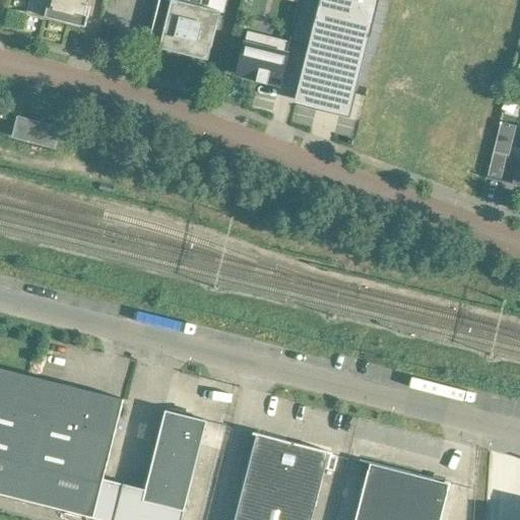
[(31,0),(28,13),(85,27),(90,6),(87,5),(88,0),(31,0)]
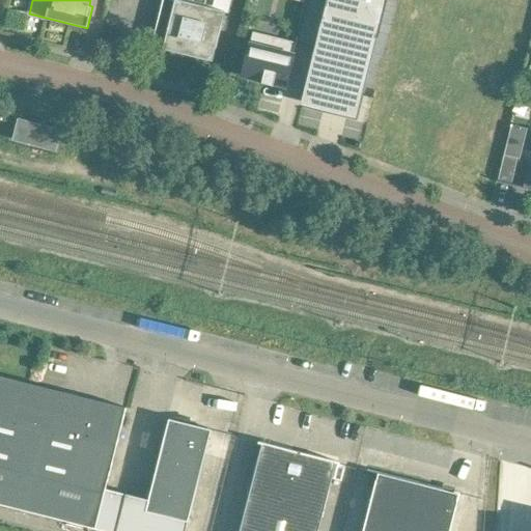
[(174,0),(162,0),(151,46),(212,60),(224,12),(227,14),(230,0),(215,0),(213,9),(174,0)]
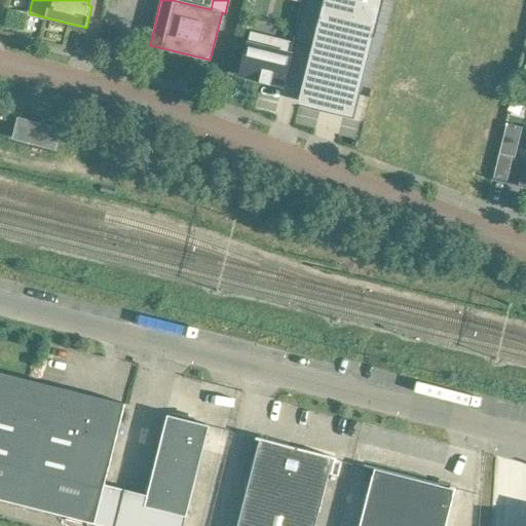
[(307,65),(298,101),(355,115),(360,97),(383,0),(324,0),(307,65)]
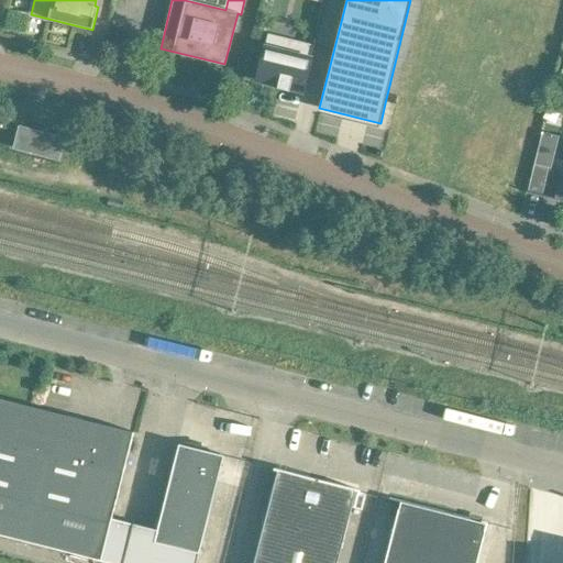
[(316,45),(268,34),(256,80),(304,92),(316,45)]
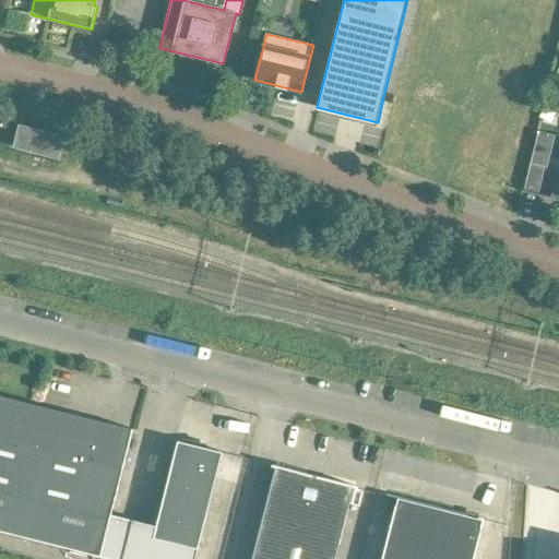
[(14,147),(58,158),(63,138),(20,127),(14,147)]
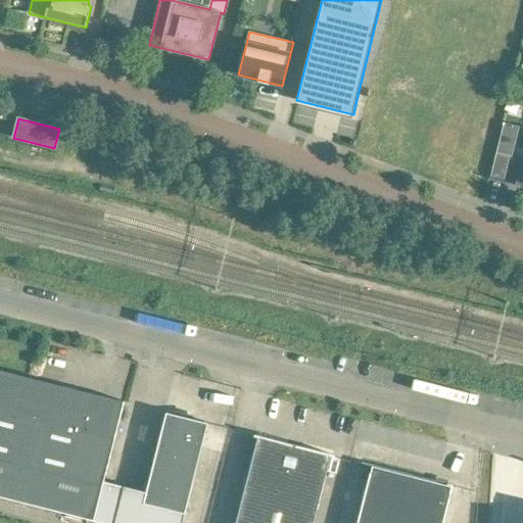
[(500,144),(496,154),(513,158),(515,148),(500,144)]
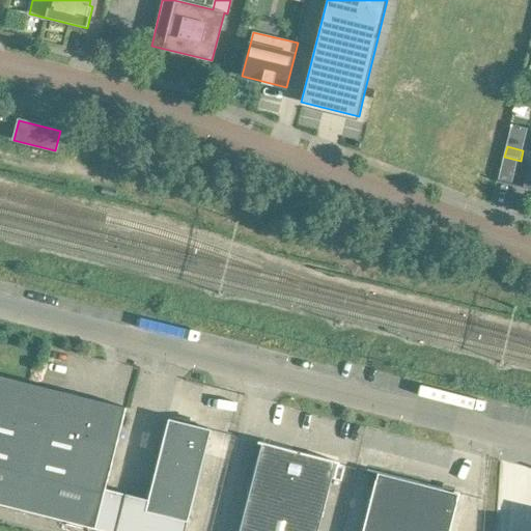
[(0,504),(95,529),(106,490),(127,410),(127,409),(103,401),(103,403),(104,403),(103,407),(74,400),(75,397),(77,397),(78,396),(63,392),(62,393),(65,394),(64,397),(0,380),(0,504)]
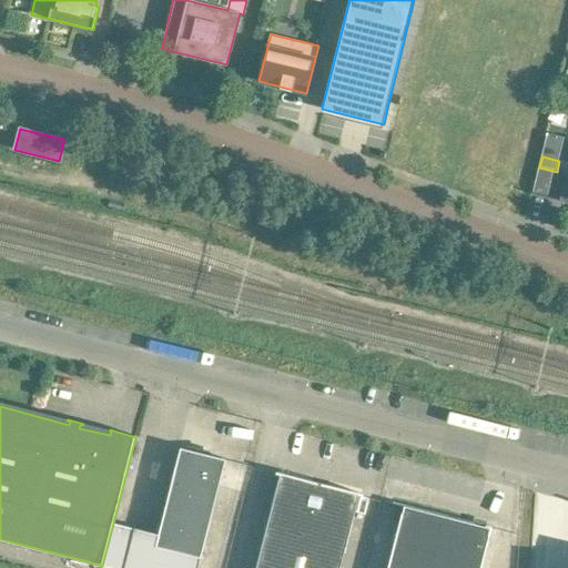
[(113,524),(102,566),(111,567),(198,567),(221,482),(226,459),(203,454),(204,447),(192,448),(192,452),(181,448),(180,450),(181,450),(175,470),(159,535),(113,524)]
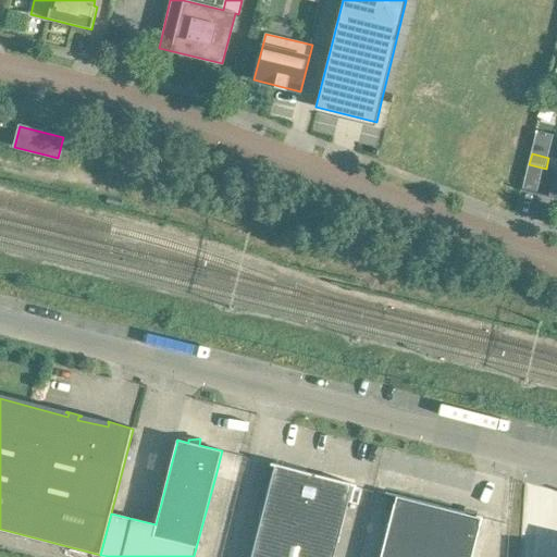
[(270,485),(251,556),(334,556),(353,486),(354,486),(355,484),(273,463),(273,466),(274,467),(270,485)]
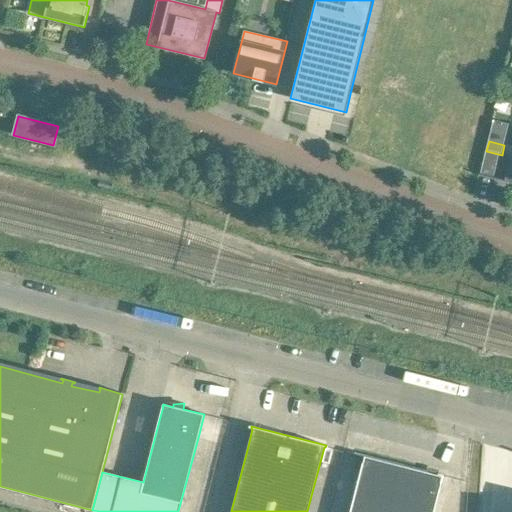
[(350,511),(433,511),(443,475),(354,453),(354,454),(365,457),(363,463),(353,499),(350,511)]
